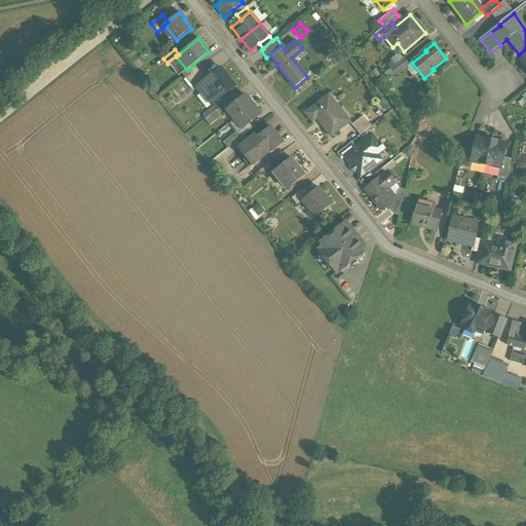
[(186,69),(176,57),(167,63),(178,76),(181,74),(181,73),(186,69)]
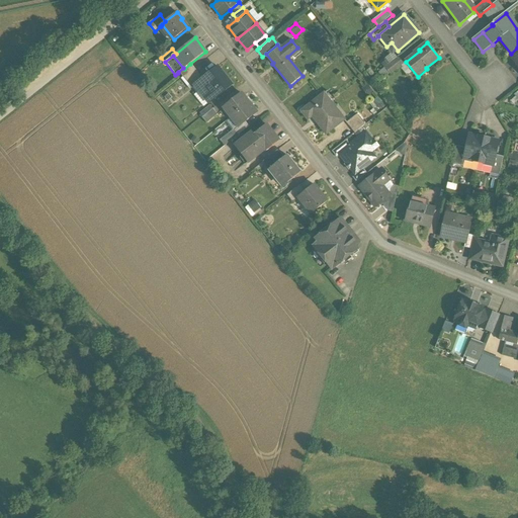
[(190,64),(184,69),(183,68),(178,72),(178,73),(182,78),(194,69),(190,64)]
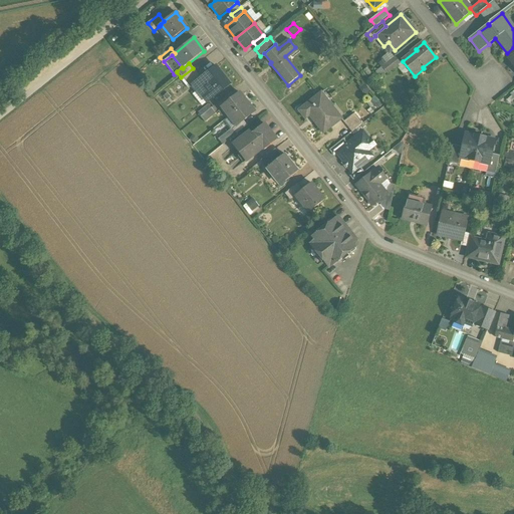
[(201,78),(191,86),(192,87),(196,92),(199,90),(208,101),(218,93),(219,94),(231,85),(216,66),(201,78)]
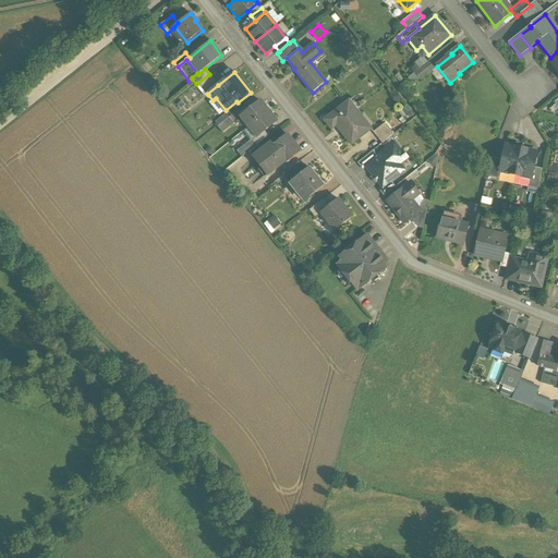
[(209,74),(196,84),(201,89),(214,80),(209,74)]
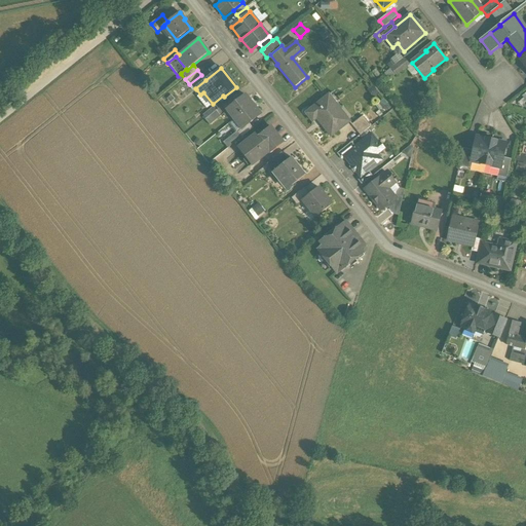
[(201,75),(189,84),(194,90),(196,89),(195,88),(205,80),(201,75)]
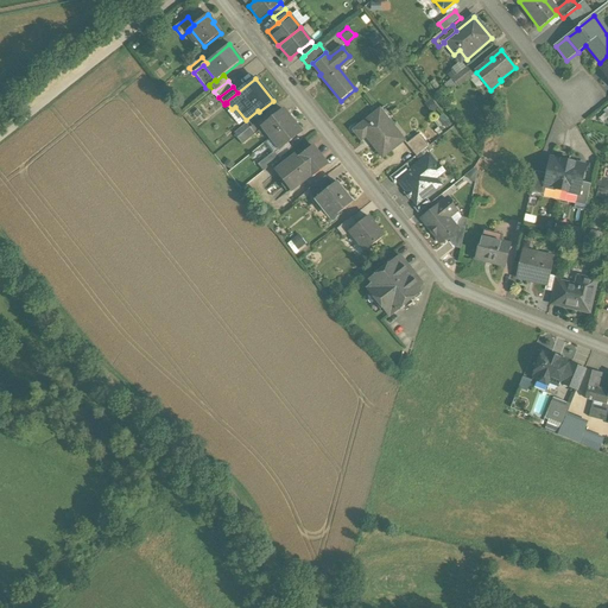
[(246,120),(235,107),(232,109),(227,113),(239,126),(246,120)]
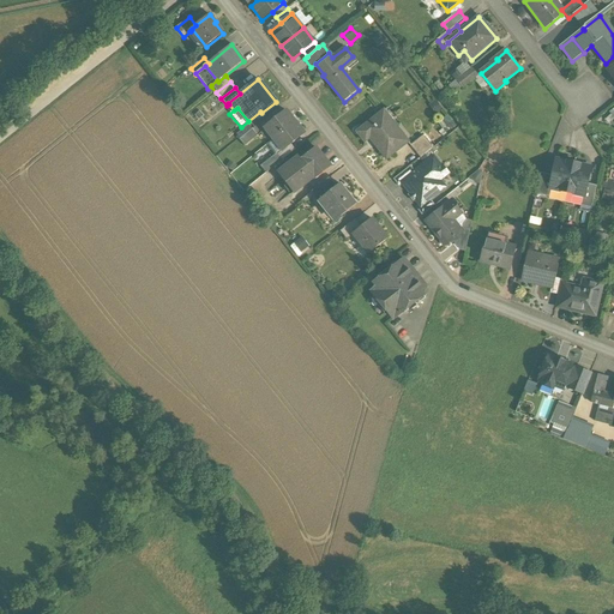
[(384,110),(357,132),(365,143),(372,137),(378,144),(375,146),(386,161),(409,143),(384,110)]
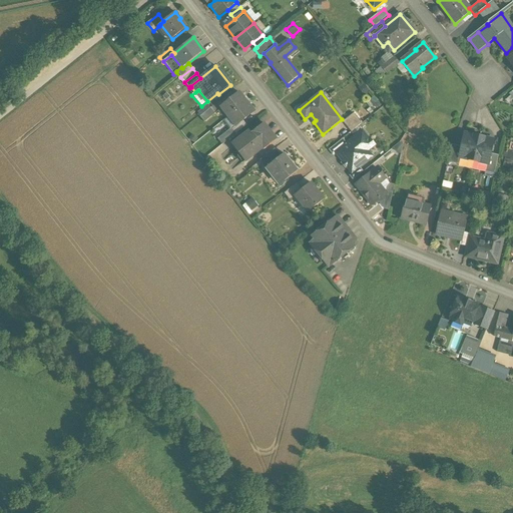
[(239,93),(221,107),(228,117),(246,102),(239,93)]
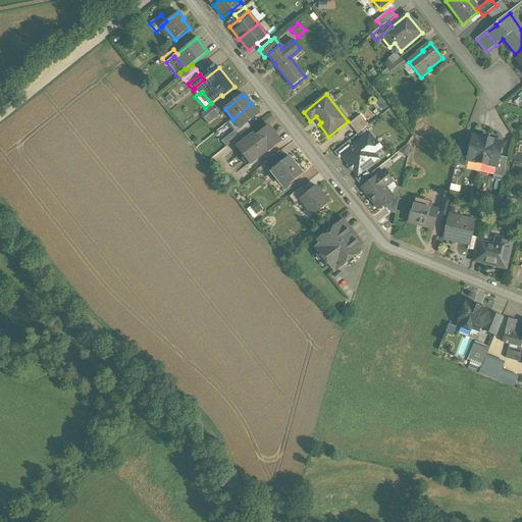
[(251,104),(232,119),(241,128),(259,113),(251,104)]
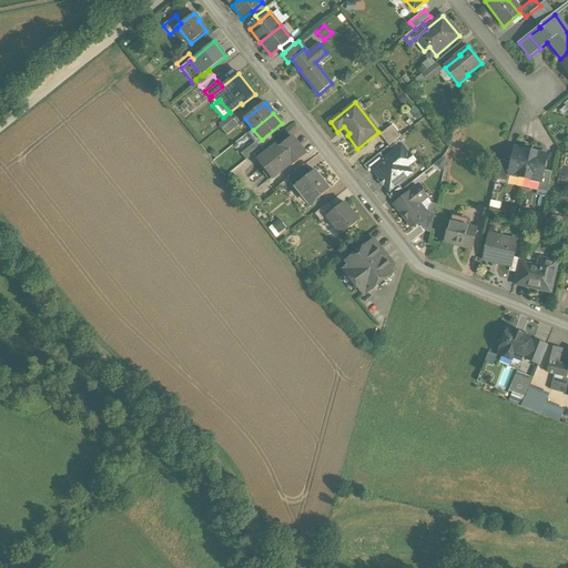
[(233,120),(221,130),(226,135),(239,127),(233,120)]
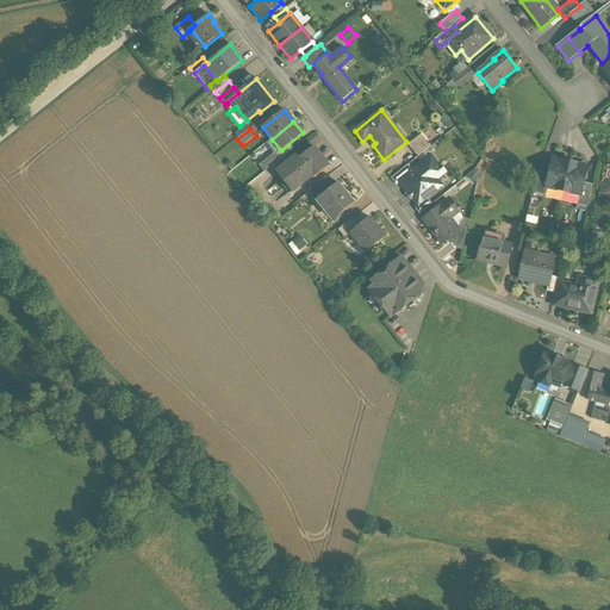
[(421,136),(408,145),(417,157),(430,148),(421,136)]
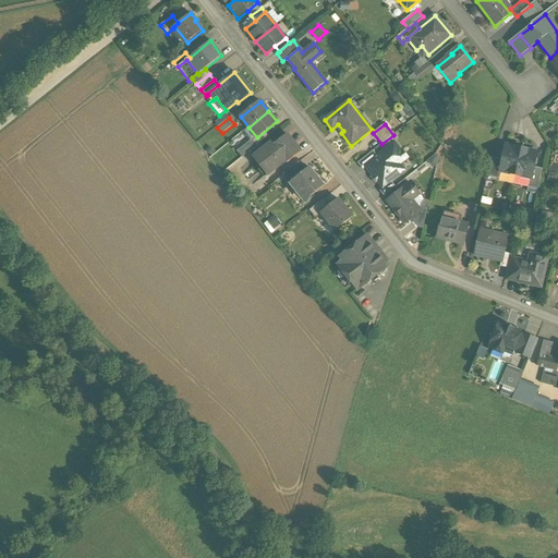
[(287,134),(268,148),(267,146),(252,158),(267,177),(284,161),(287,164),(301,153),(287,134)]
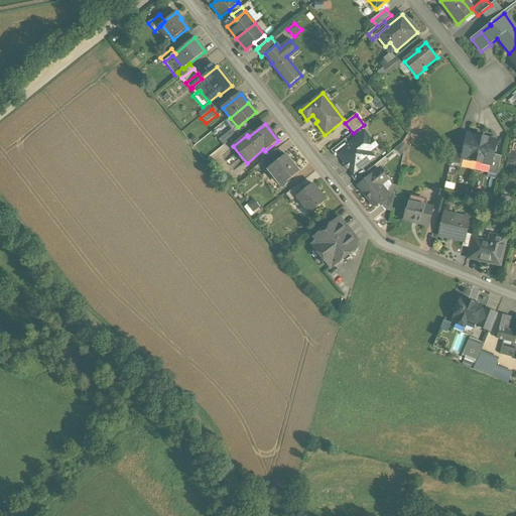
[(230,131),(219,140),(224,146),(235,137),(230,131)]
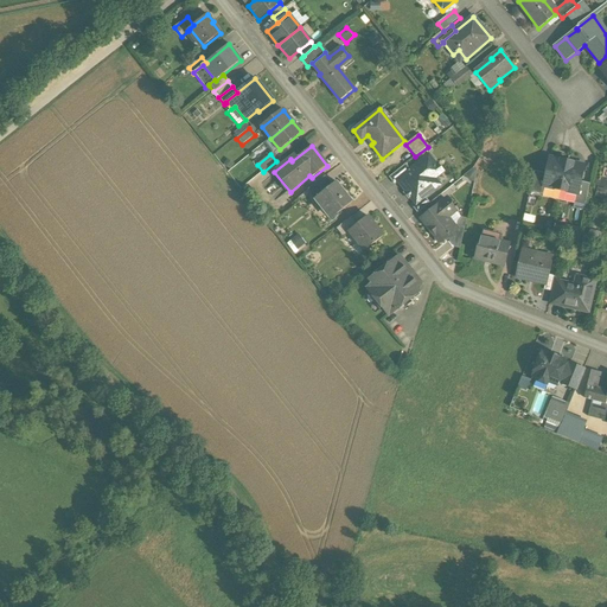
[(410,171),(397,180),(398,183),(415,203),(416,205),(425,198),(440,186),(429,172),(436,166),(429,155),(410,171)]
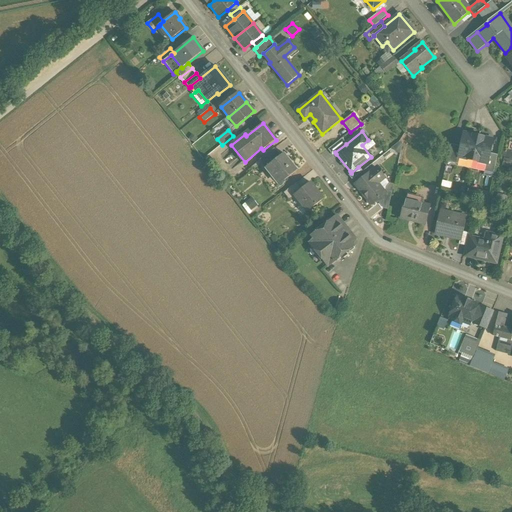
[(478,137),(464,133),(461,147),(458,158),(459,158),(473,161),(478,137)]
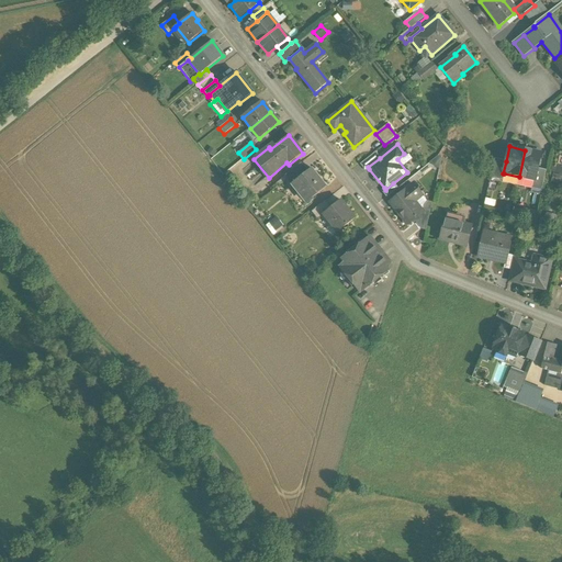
[(541,154),(525,150),(519,177),(534,180),(535,180),(538,169),(541,154)]
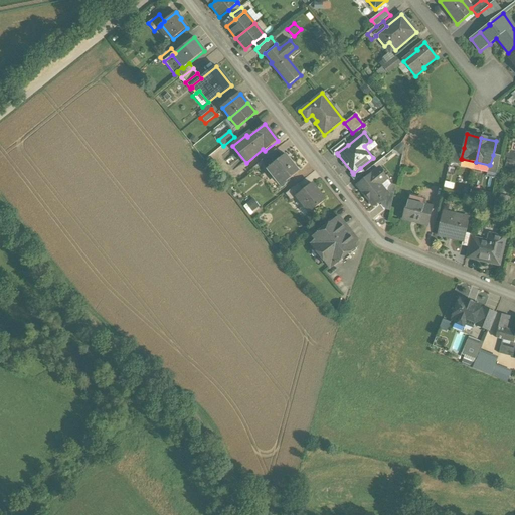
[(344,140),(330,150),(335,157),(338,155),(337,153),(348,145),(344,140)]
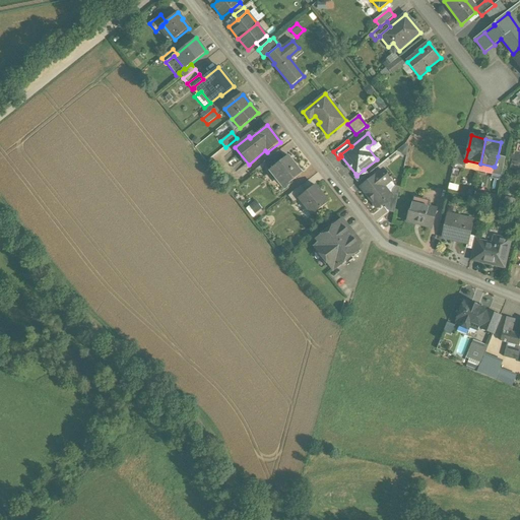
[(468,149),(458,147),(456,152),(453,165),(465,168),(466,160),(465,160),(468,149)]
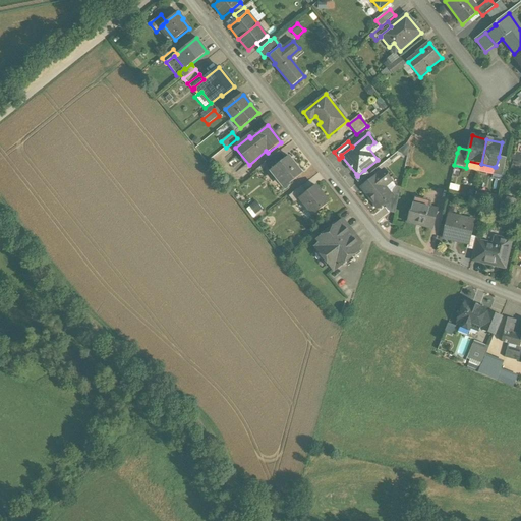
[(279,152),(264,164),(270,172),(285,159),(279,152)]
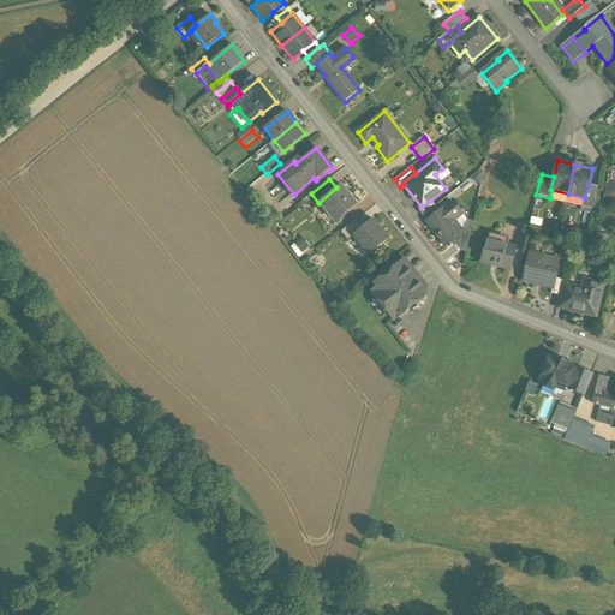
[(336,187),(318,203),(327,213),(329,210),(335,216),(344,210),(346,214),(357,206),(340,185),(336,187)]
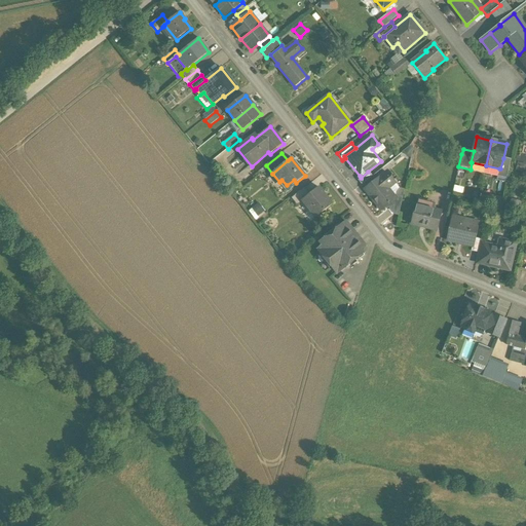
[(511,159),(503,158),(500,168),(499,168),(498,176),(508,178),(511,159)]
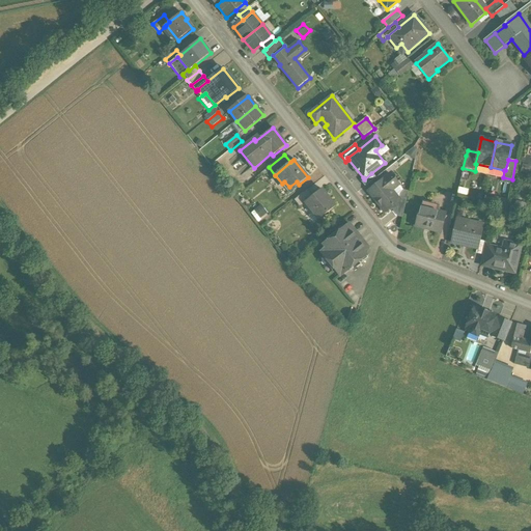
[(371,173),(364,179),(363,177),(360,179),(365,187),(375,178),(371,173)]
